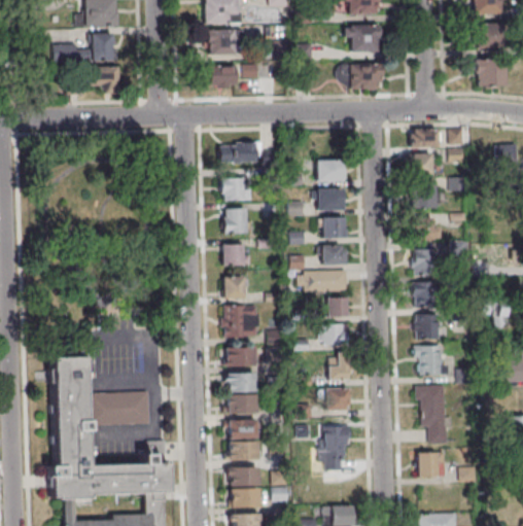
[(85,0),(86,27),(119,27),(118,0),(85,0)]
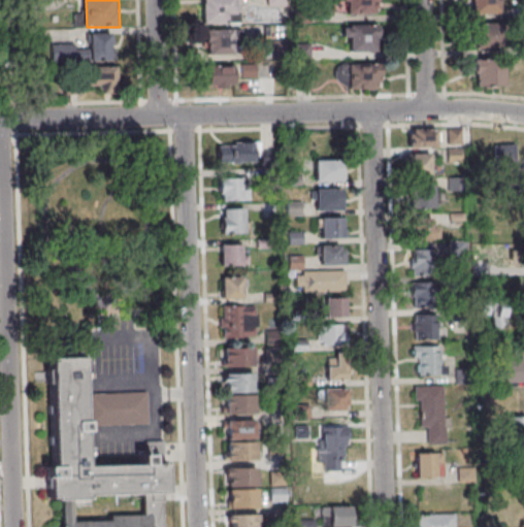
[(205,0),(205,24),(242,24),(242,0),(205,0)]
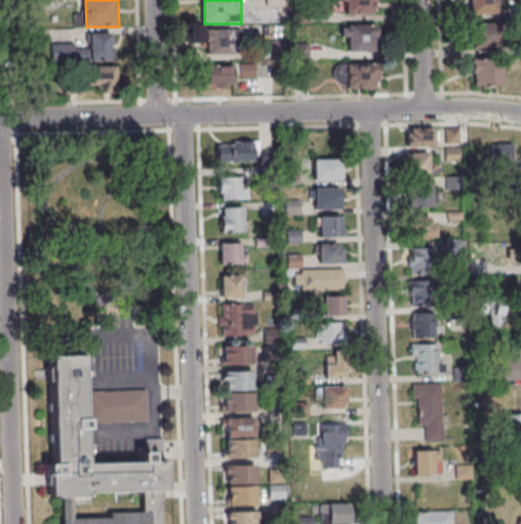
[(378,0),(347,0),(348,14),(378,14),(378,0)]
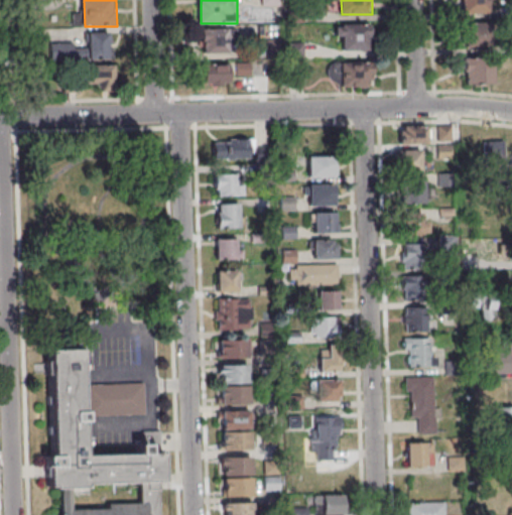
[(463,0),(464,14),(494,14),(494,0),(463,0)]
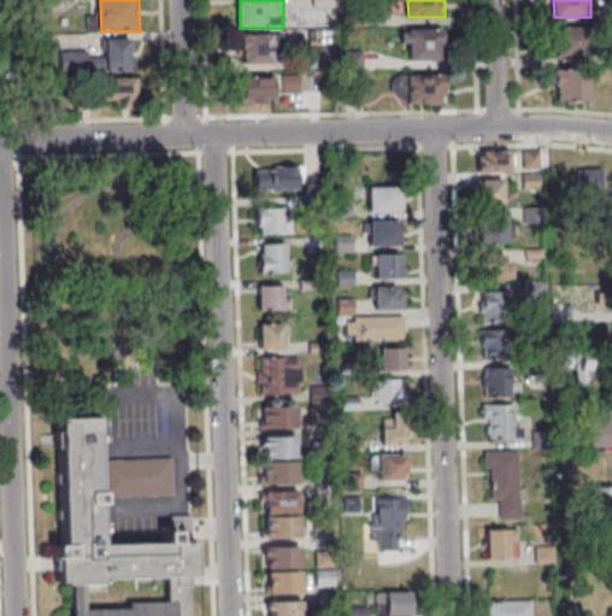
[(558,58),(590,58),(590,29),(558,29),(558,58)]
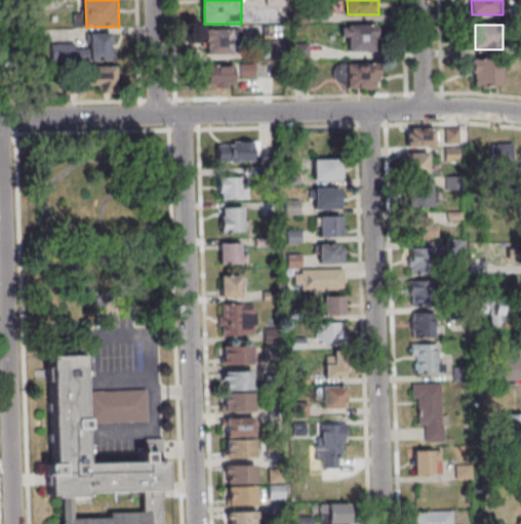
[(346,26),(346,52),(379,52),(379,26),(346,26)]
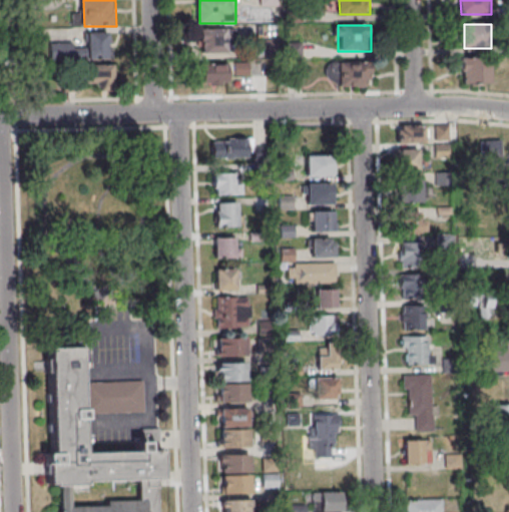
[(229,29),(202,29),(202,54),(229,54),(229,29)]
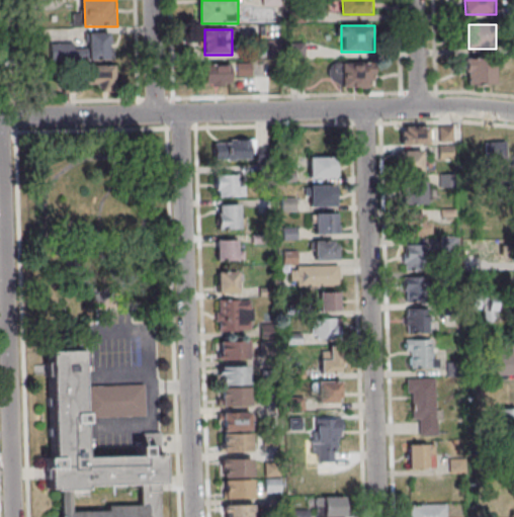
[(112,62),(112,33),(91,33),(92,48),(78,48),(78,44),(55,45),(55,63),(112,62)]
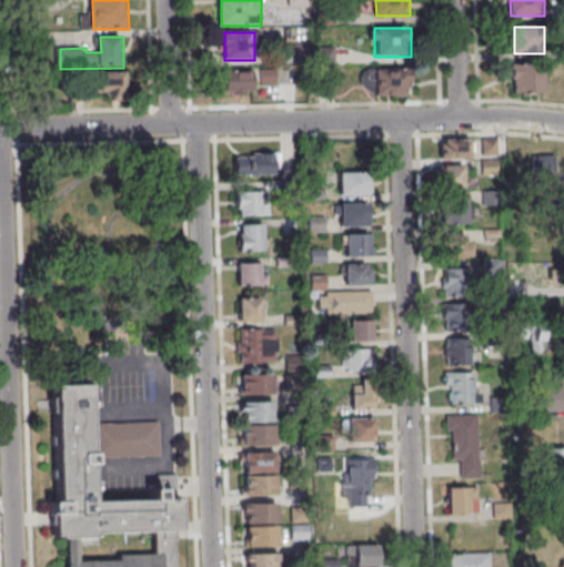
[(546,94),(546,67),(515,67),(515,94),(546,94)]
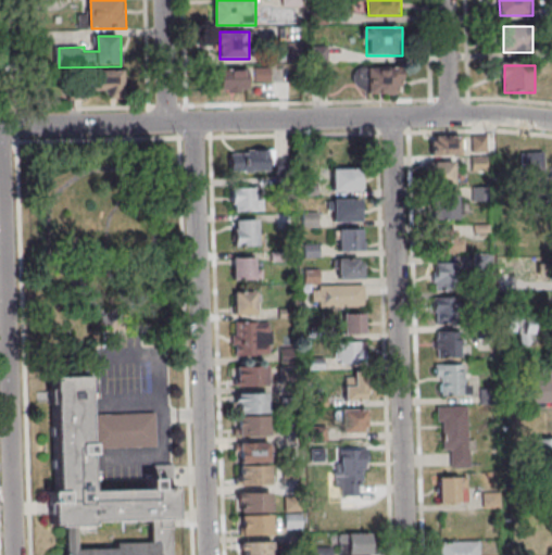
[(366,68),(366,93),(405,93),(405,68),(366,68)]
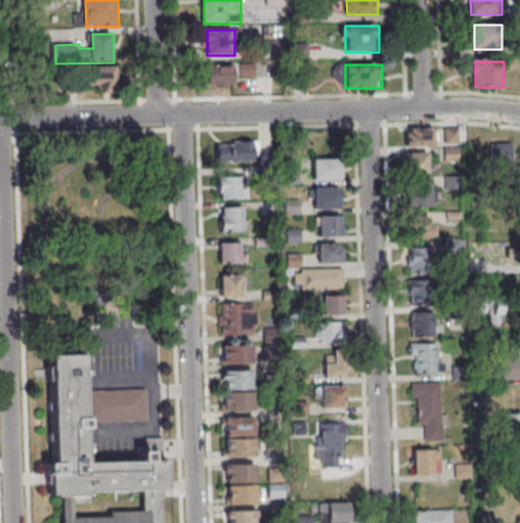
[(206,70),(206,87),(236,87),(236,70),(206,70)]
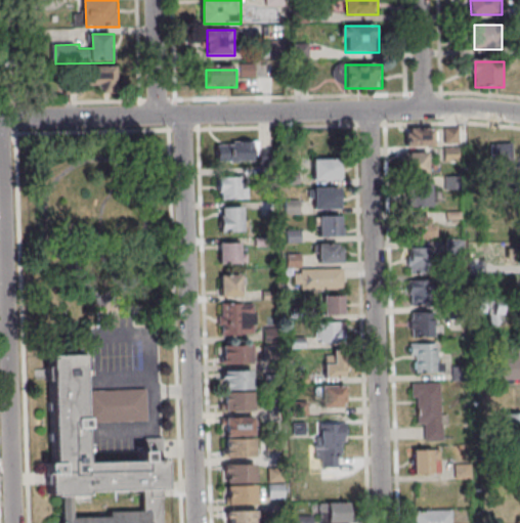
[(436,129),(409,129),(409,146),(436,146),(436,129)]
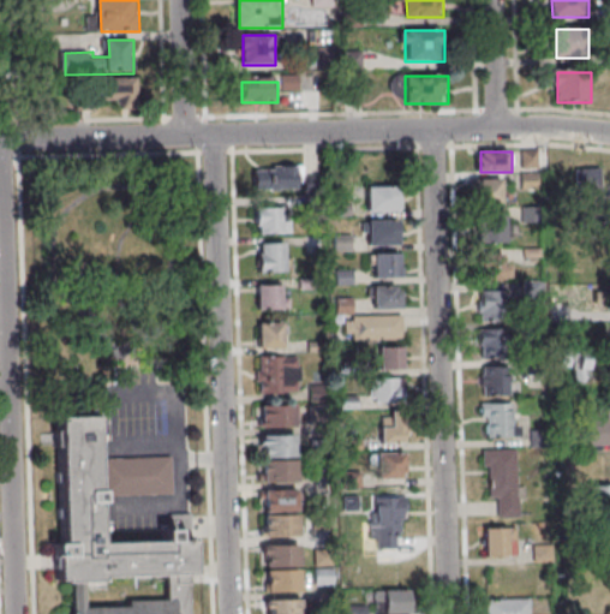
[(306,190),(306,165),(265,165),(265,190),(306,190)]
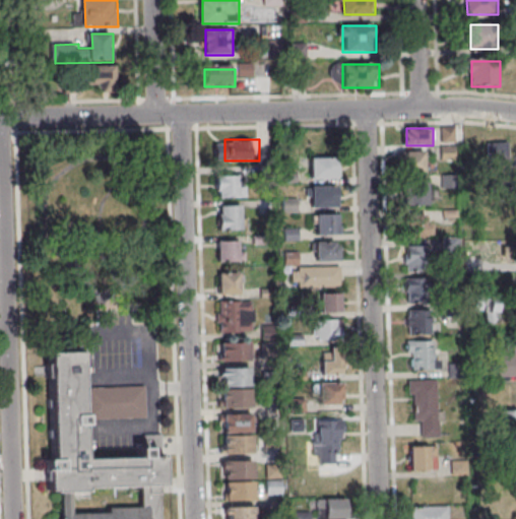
[(512,143),(491,143),(491,168),(512,168),(512,143)]
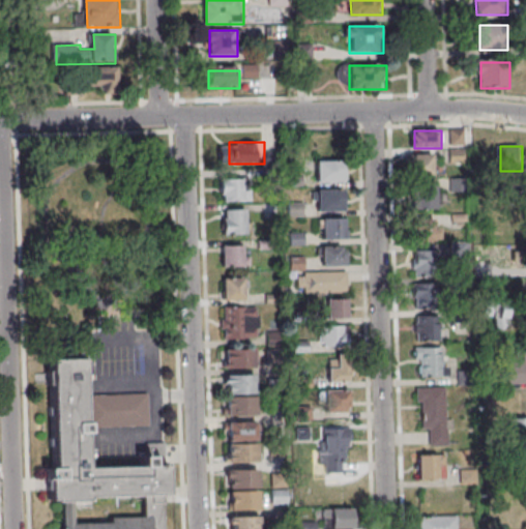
[(436,155),(412,155),(412,175),(436,175),(436,155)]
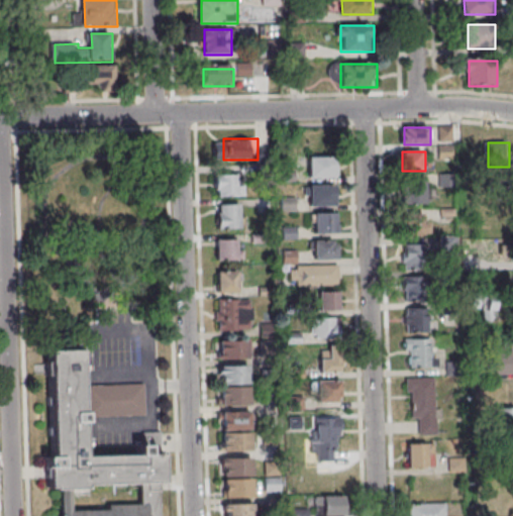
[(311,160),(311,180),(339,180),(339,160),(311,160)]
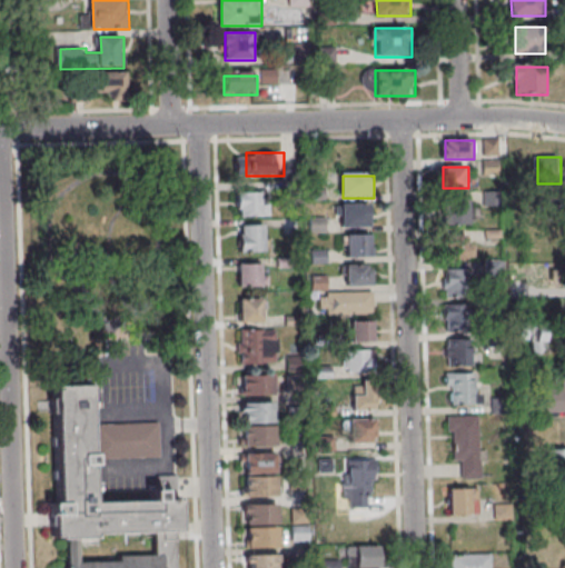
[(270,216),(270,191),(239,191),(239,216),(270,216)]
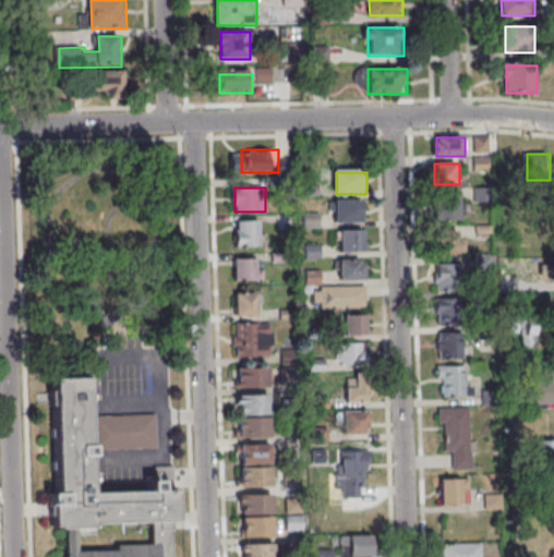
[(438,222),(462,222),(462,196),(438,196),(438,222)]
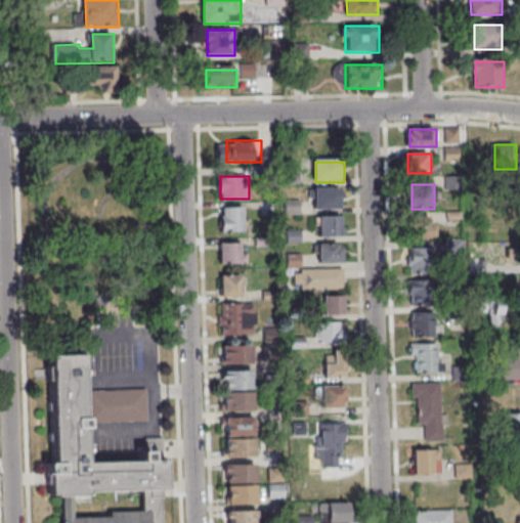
[(344,188),(317,188),(317,210),(344,210),(344,188)]
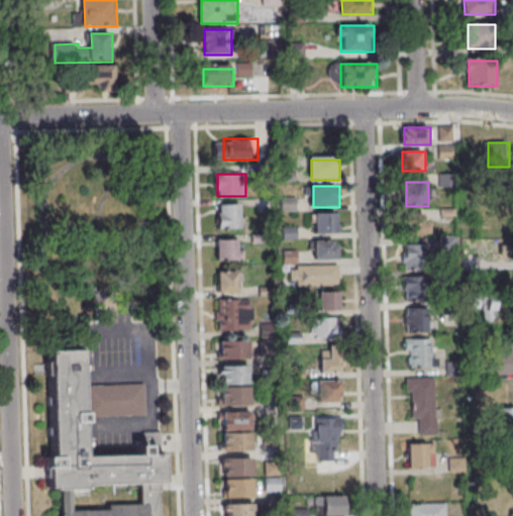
[(220,229),(243,229),(243,205),(220,205),(220,229)]
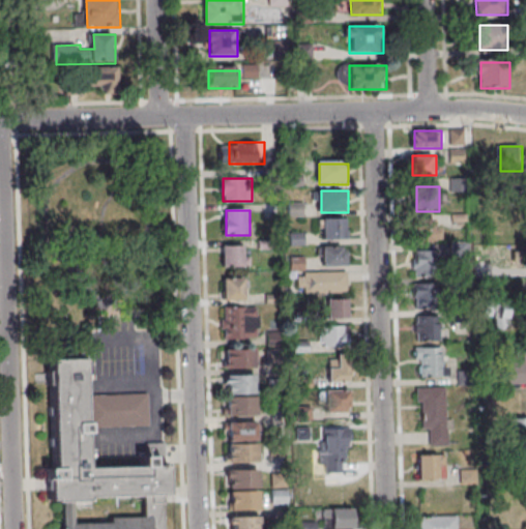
[(323,239),(348,239),(348,218),(323,218),(323,239)]
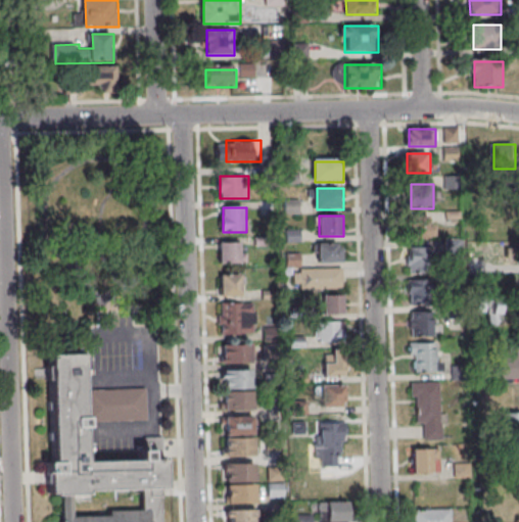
[(413,239),(435,239),(435,217),(413,217),(413,239)]
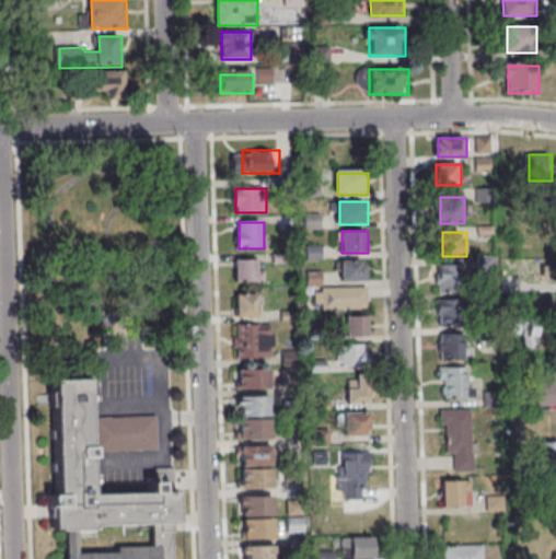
[(239,283),(261,283),(261,259),(239,259),(239,283)]
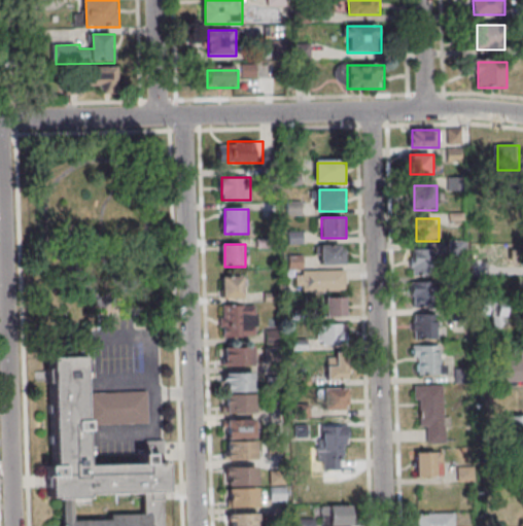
[(346,245),(323,245),(323,266),(346,266),(346,245)]
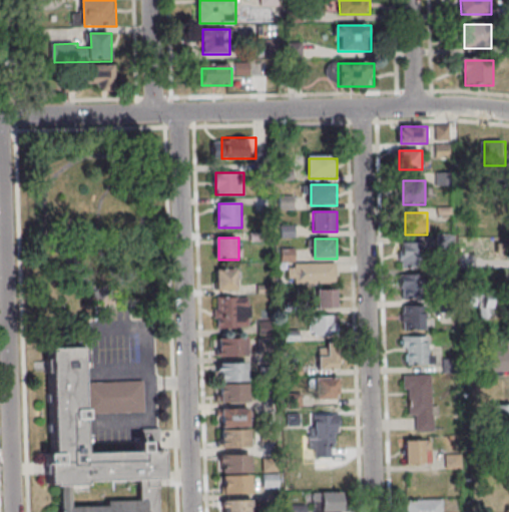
[(403,269),(428,269),(428,243),(403,243),(403,269)]
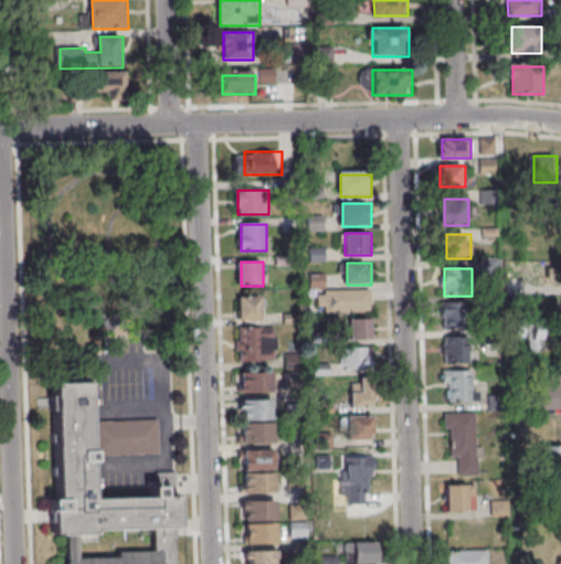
[(374,290),(325,290),(325,312),(374,312),(374,290)]
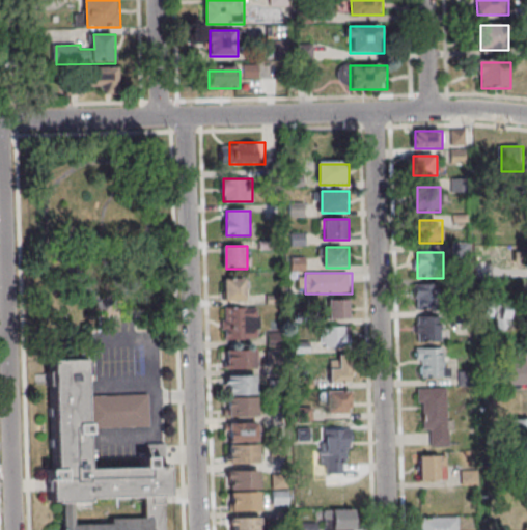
[(226,301),(249,301),(249,279),(226,279),(226,301)]
